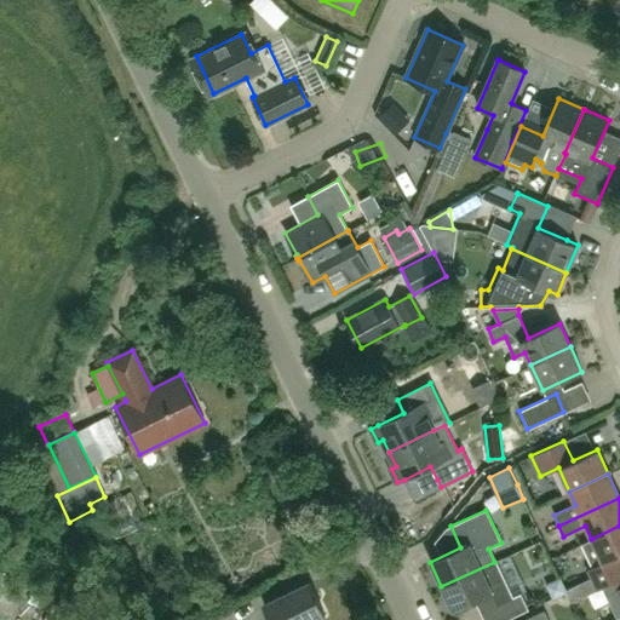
[(581,544),(592,567),(587,569),(597,590),(619,579),(619,561),(618,557),(619,555),(619,526),(591,539),(581,544)]
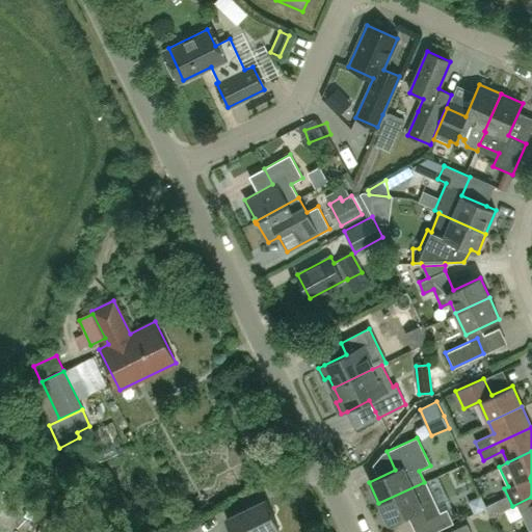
[(424,482),(378,503),(388,524),(421,509),(426,520),(419,523),(423,531),(432,531),(452,524),(446,510),(439,513),(424,482)]
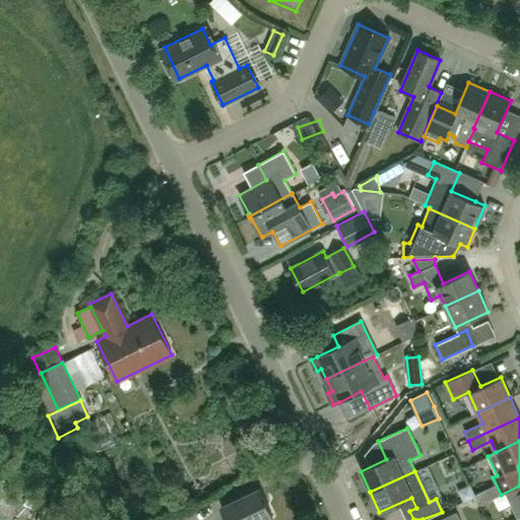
[(259,488),(221,507),(228,519),(262,519),(272,515),(259,488)]
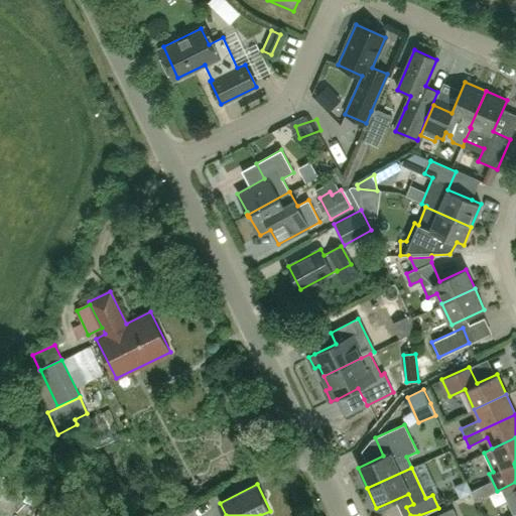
[(515,499),(515,488),(513,490),(513,491),(499,497),(503,506),(515,499)]
